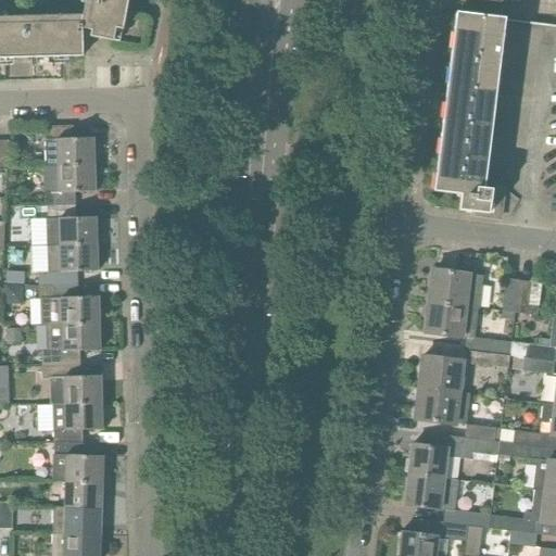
[(122,30),(127,0),(85,0),(83,16),(0,17),(0,60),(83,58),(81,23),(92,25),(89,38),(113,42),(115,29),(122,30)]
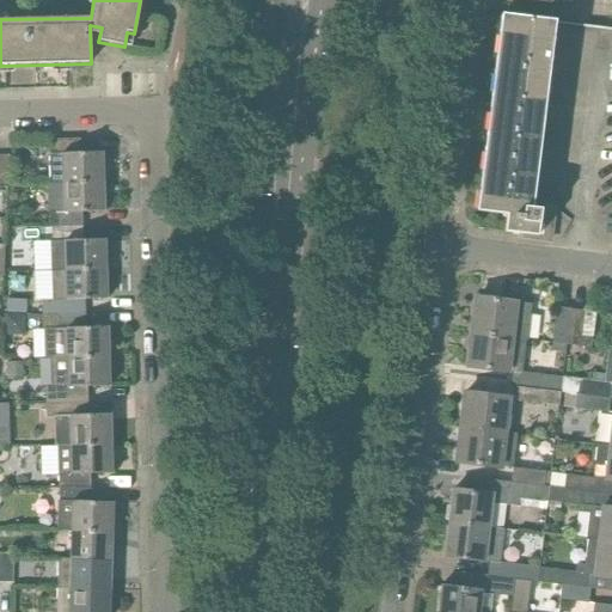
[(532,208),(533,204),(545,101),(493,93),(478,212),(508,215),(506,233),(539,237),(543,209),(532,208)]
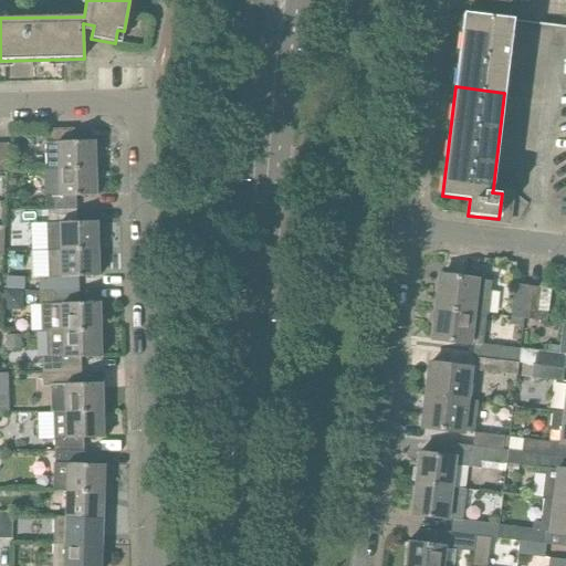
[(58,170),(94,169),(96,169),(96,167),(94,167),(94,143),(95,143),(95,140),(74,142),(74,128),(44,129),(45,144),(56,144),(58,170)]
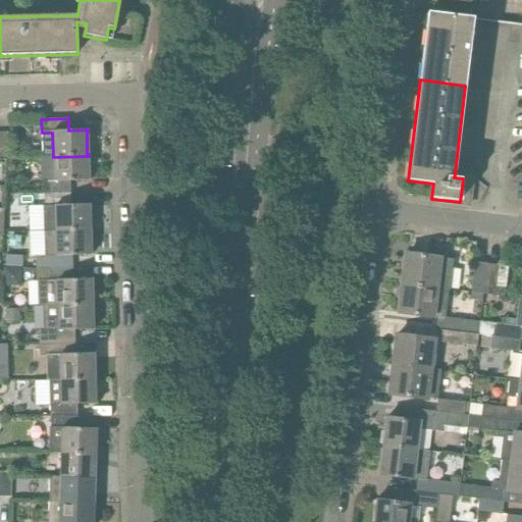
[(0,160),(8,160),(8,134),(0,133),(0,160)]
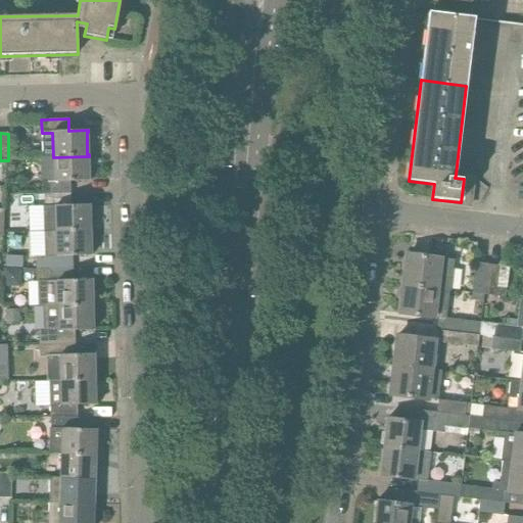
[(44,195),(70,194),(69,182),(90,181),(89,179),(88,179),(87,156),(53,157),(53,182),(43,182),(44,195)]
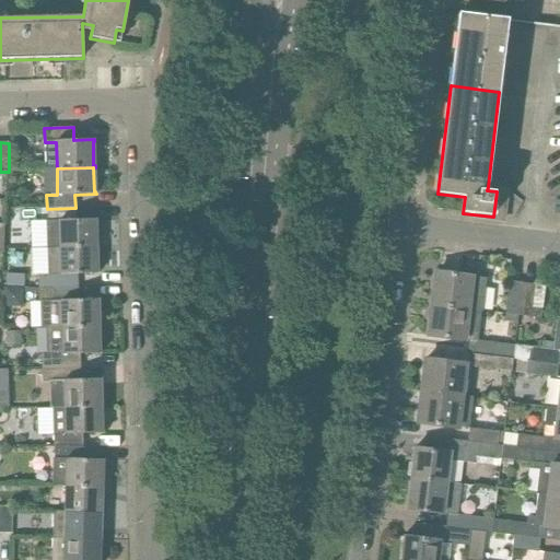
[(59,248),(95,247),(97,247),(97,245),(95,246),(95,221),(96,221),(96,220),(76,220),(76,208),(47,209),(47,249),(59,248)]
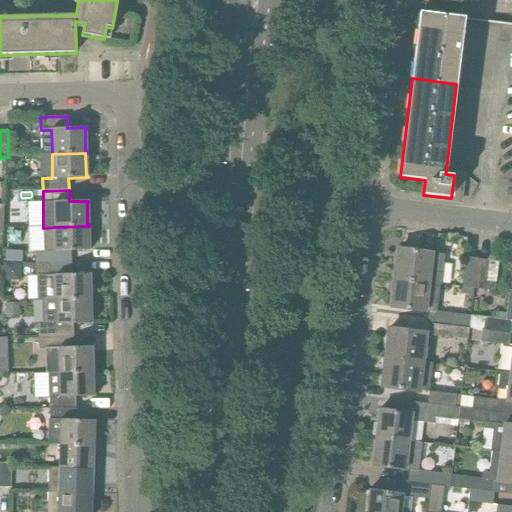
[(35,264),(71,263),(70,251),(90,250),(90,248),(88,249),(87,226),(54,227),(55,251),(35,252),(35,264)]
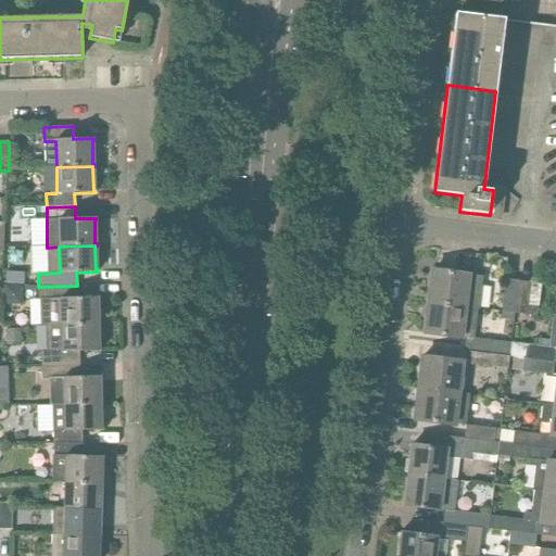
[(464,307),(478,310),(481,277),(432,270),(429,303),(464,307)]
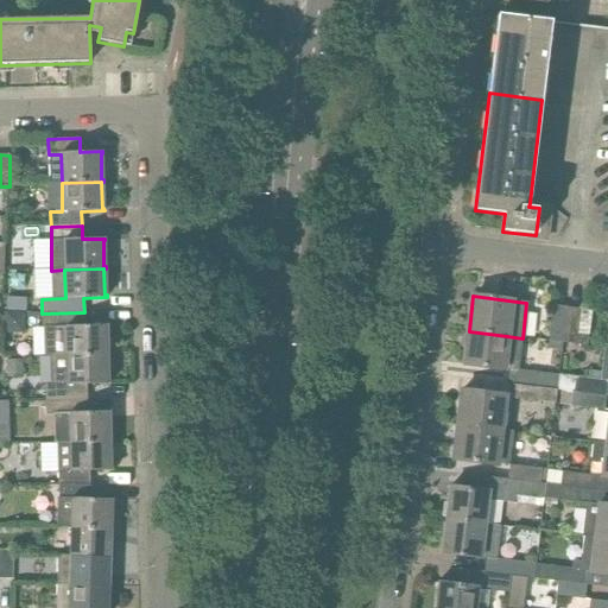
[(549,341),(568,343),(572,309),(553,306),(549,341)]
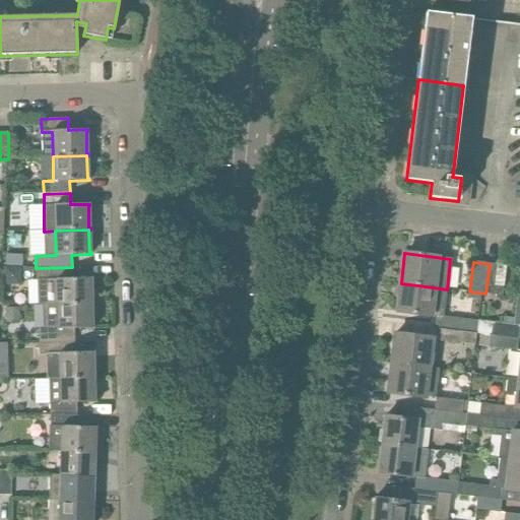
[(503,289),(506,266),(490,264),(485,294),(502,296),(503,289)]
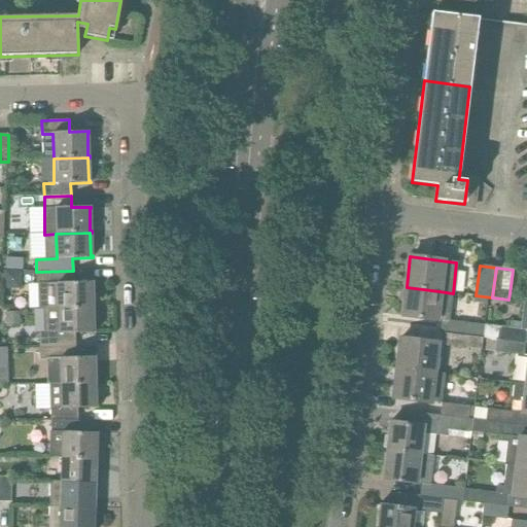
[(58,309),(93,308),(94,308),(94,307),(92,307),(92,283),(93,283),(93,282),(73,282),(73,271),(36,272),(37,284),(57,284),(58,309)]
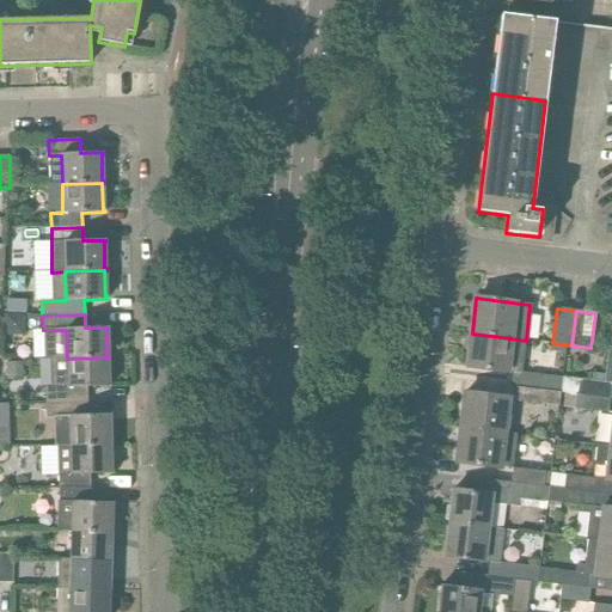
[(467,367),(507,372),(510,338),(472,334),(467,367)]
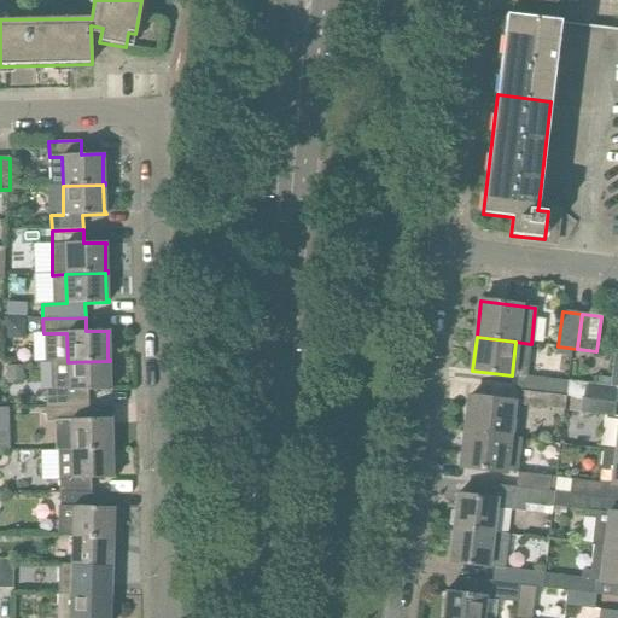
[(617,389),(617,354),(614,354),(611,386),(588,384),(587,400),(616,403),(617,389)]
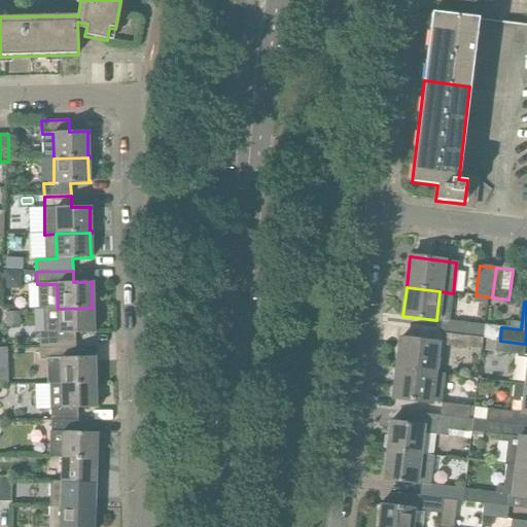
[(39,347),(75,346),(75,334),(95,332),(95,331),(93,331),(93,308),(58,309),(43,309),(44,335),(39,335),(39,347)]
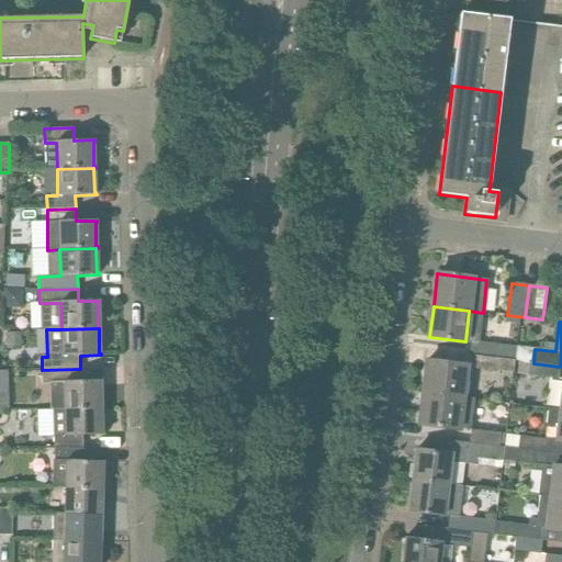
[(517,347),(476,343),(471,341),(471,343),(469,355),(474,356),(515,360),(517,347)]
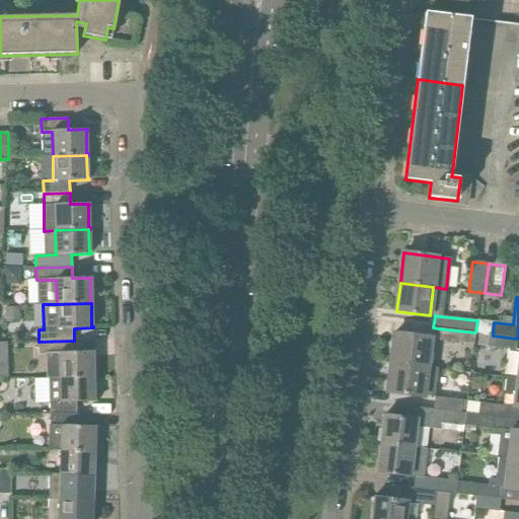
[(478,334),(488,335),(493,336),(494,322),(477,320),(475,332),(478,334)]
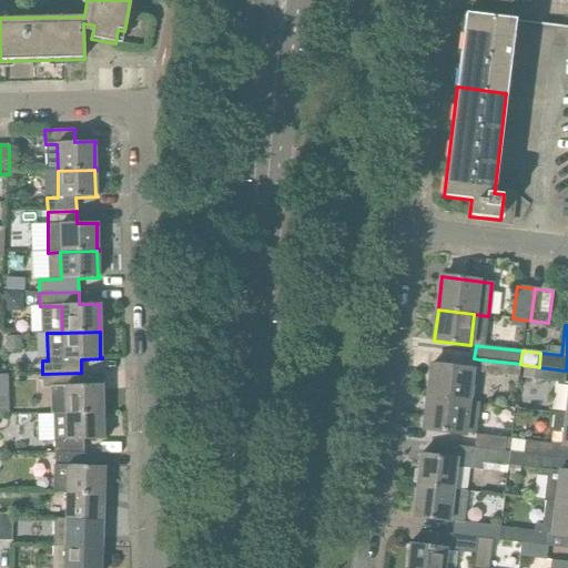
[(519,377),(520,364),(479,359),(478,372),(509,376),(519,377)]
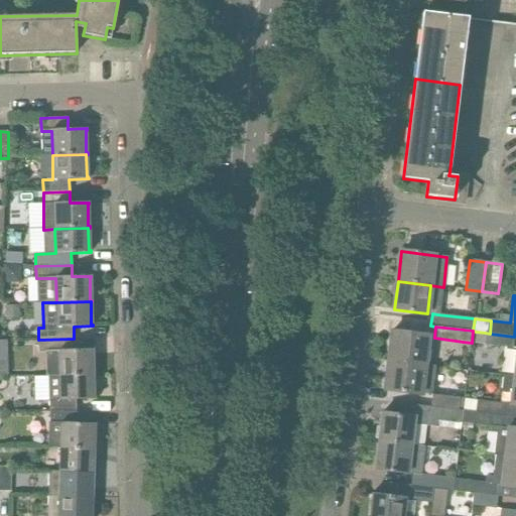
[(389,361),(428,366),(431,337),(392,332),(389,361)]
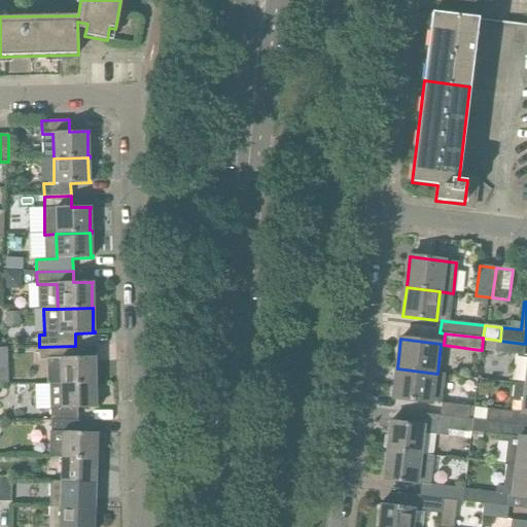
[(500,341),(495,340),(494,352),(524,356),(525,344),(500,341)]
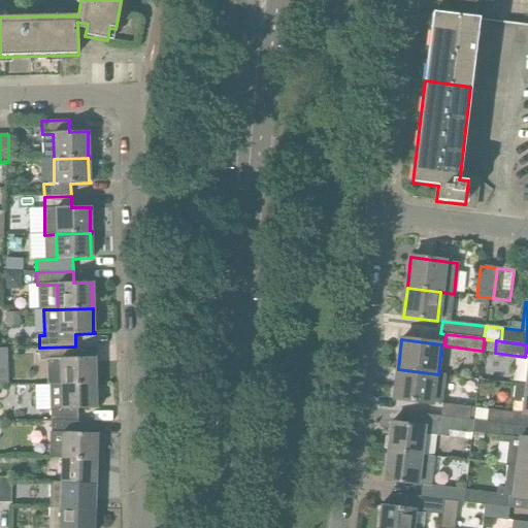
[(50,385),(95,384),(96,384),(96,383),(95,383),(94,359),(96,359),(96,358),(75,358),(75,347),(39,348),(39,361),(50,361),(50,385)]
